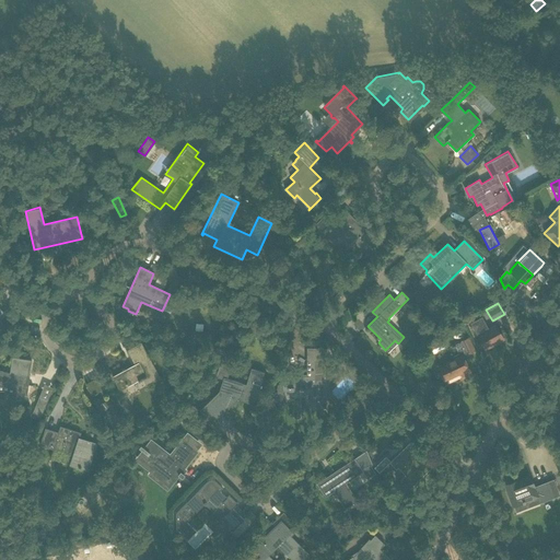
[(470,323),(486,349),(503,339),(496,324),(489,328),(482,316),(470,323)]
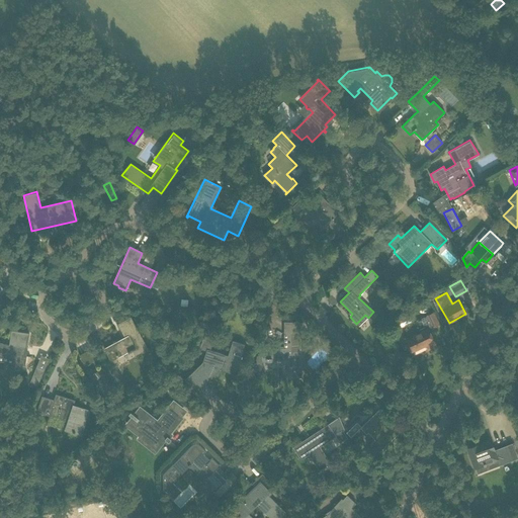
[(234,298),(230,311),(238,313),(242,300),(234,298)]
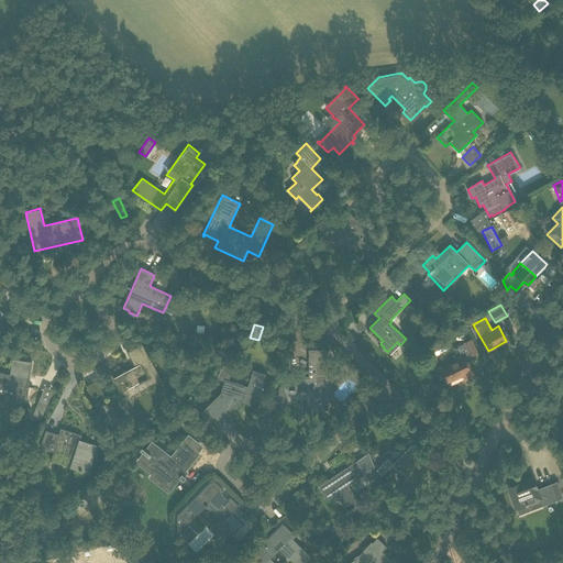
[(463,359),(451,364),(441,368),(446,383),(463,375),(465,379),(474,376),(465,357),(477,352),(472,339),(457,345),(463,359)]
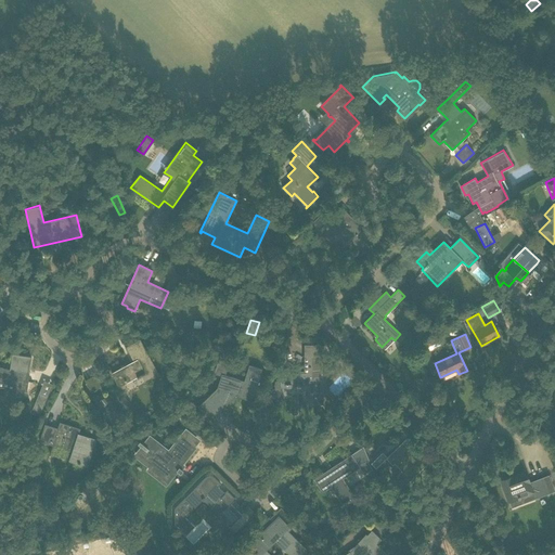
[(426,351),(422,353),(428,368),(431,366),(430,364),(434,361),(428,350),(441,345),(437,336),(422,343),(426,351)]
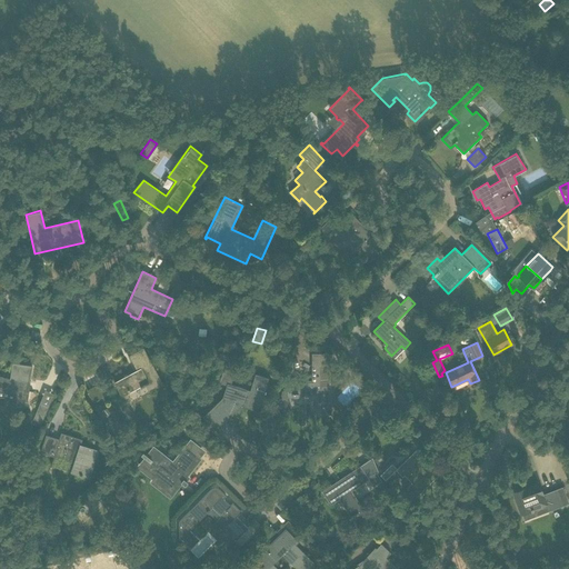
[(137,370),(115,382),(121,396),(145,383),(148,390),(162,382),(143,348),(129,356),(137,370)]
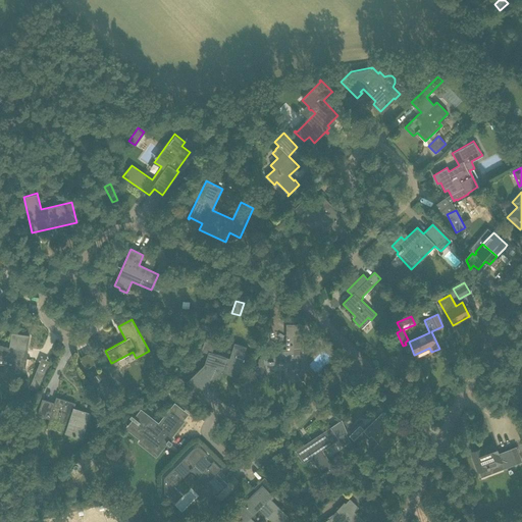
[(255,368),(255,369),(255,370),(256,370),(257,371),(255,372),(261,378),(267,372),(263,369),(264,368),(264,364),(290,365),(290,380),(304,380),(304,324),(286,324),(286,334),(290,334),(290,351),(263,352),(263,359),(258,359),(258,366),(257,366),(256,366),(256,367),(255,367),(255,368)]
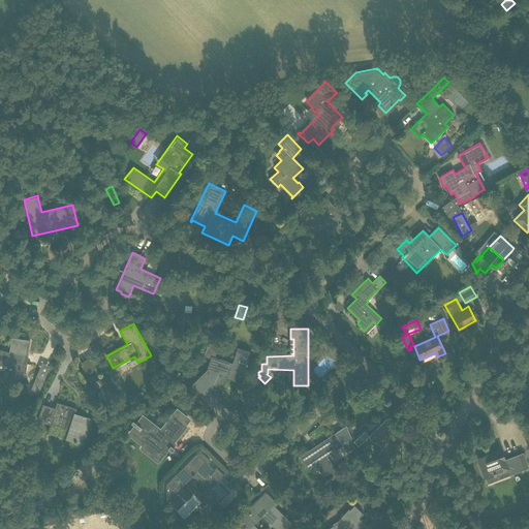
[(232,363),(214,356),(220,338),(211,335),(205,355),(211,358),(207,370),(188,387),(203,402),(213,392),(213,391),(213,389),(217,384),(219,385),(220,385),(221,385),(221,384),(222,384),(223,383),(223,382),(225,377),(240,382),(250,351),(238,347),(232,363)]
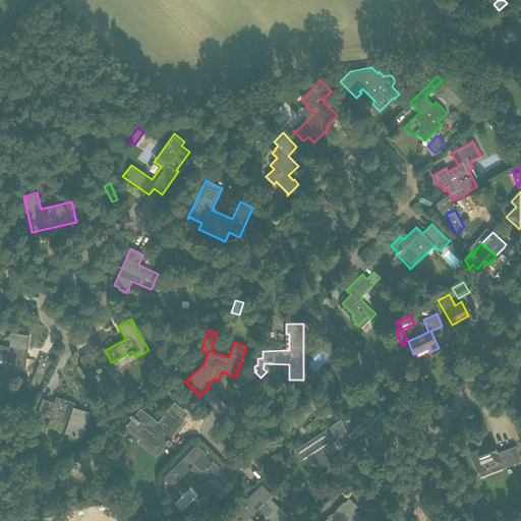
[(13,365),(14,365),(24,366),(30,336),(11,333),(9,346),(0,344),(0,357),(7,359),(7,361),(14,362),(13,365)]
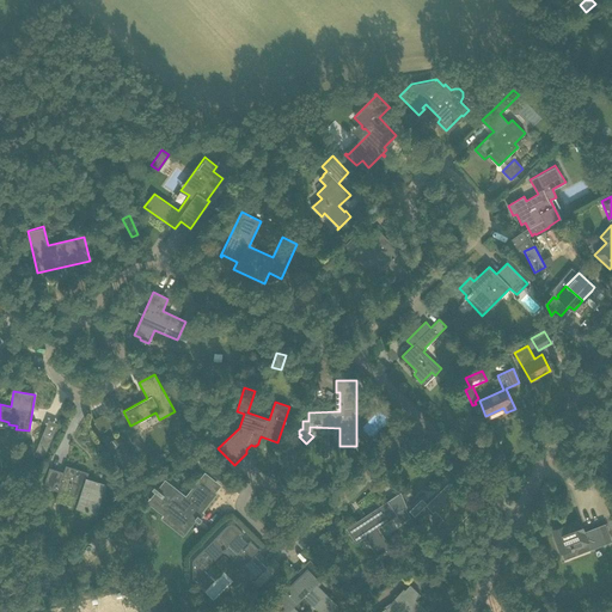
[(93,420),(101,433),(112,426),(106,412),(93,420)]
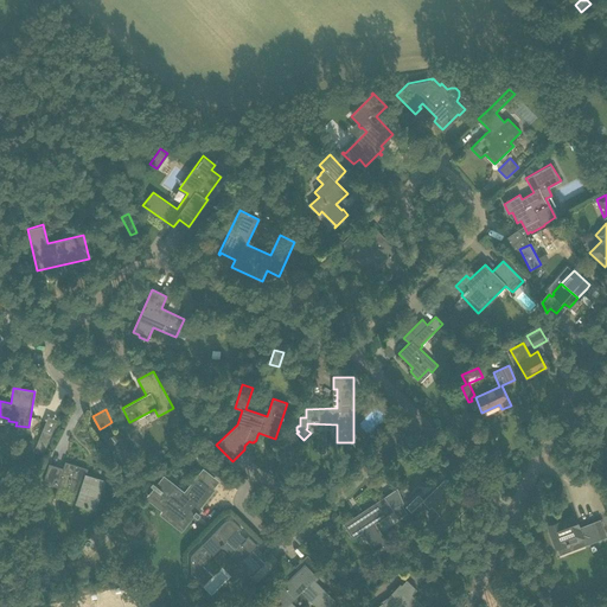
[(36,447),(44,451),(52,434),(43,429),(36,447)]
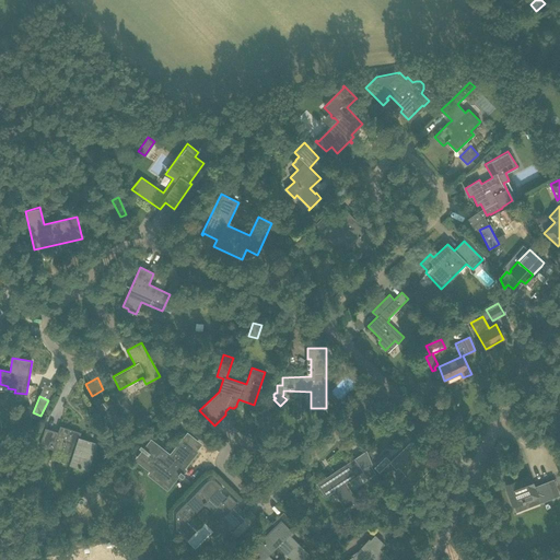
[(108,399),(103,403),(107,409),(113,405),(108,399)]
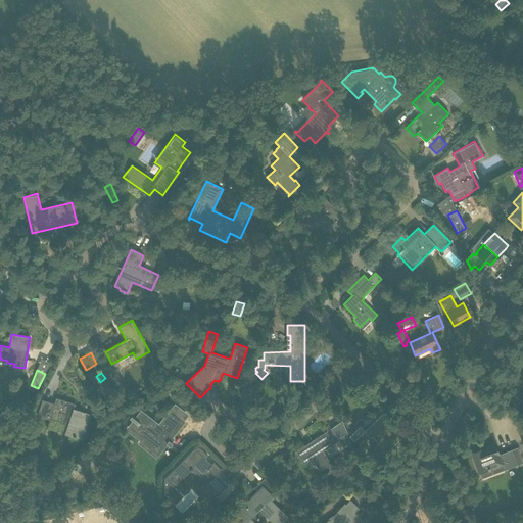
[(65,433),(82,438),(90,414),(74,409),(76,405),(56,398),(54,403),(42,399),(38,416),(67,425),(65,433)]
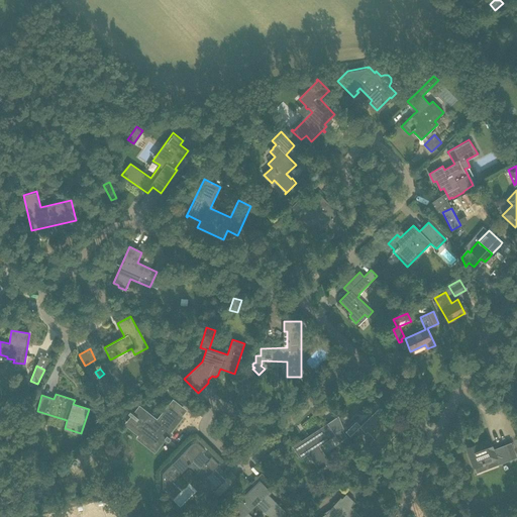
[(137,423),(133,428),(142,436),(138,440),(153,452),(163,441),(166,444),(168,441),(164,438),(167,435),(167,436),(183,417),(170,407),(159,420),(139,405),(132,413),(130,411),(128,413),(136,420),(137,423)]
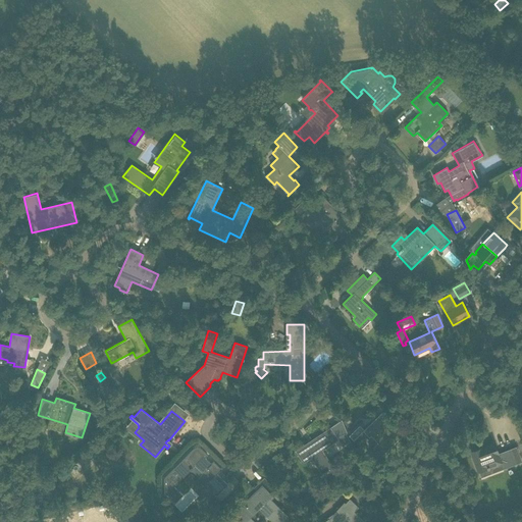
[(372,448),(374,450),(378,454),(379,454),(381,456),(402,435),(390,424),(392,423),(381,413),(364,429),(360,425),(349,436),(353,440),(363,431),(369,436),(371,435),(377,442),(372,448)]
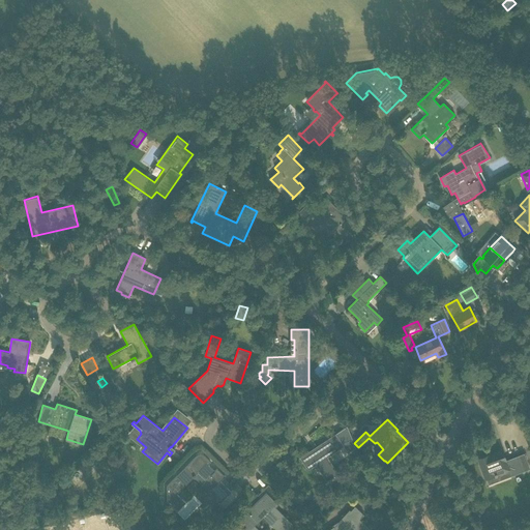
[(353,423),(348,428),(352,433),(358,429),(353,423)]
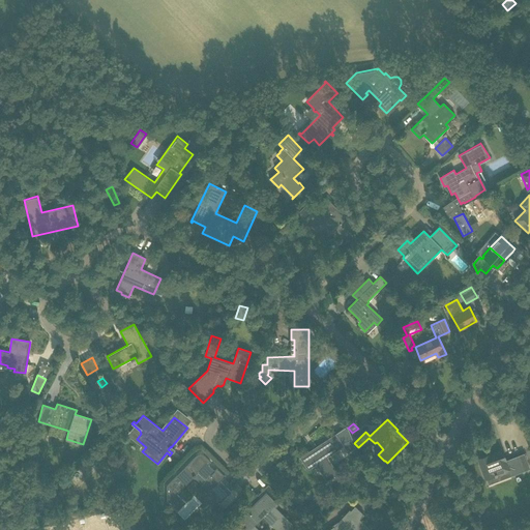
[(333,478),(332,476),(339,473),(327,457),(344,446),(348,452),(355,448),(351,441),(352,440),(347,427),(300,458),(307,469),(316,465),(327,482),(333,478)]
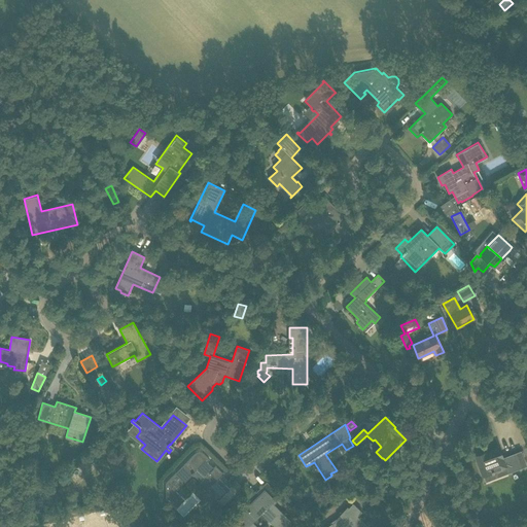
[(22,453),(30,454),(31,447),(23,446),(22,453)]
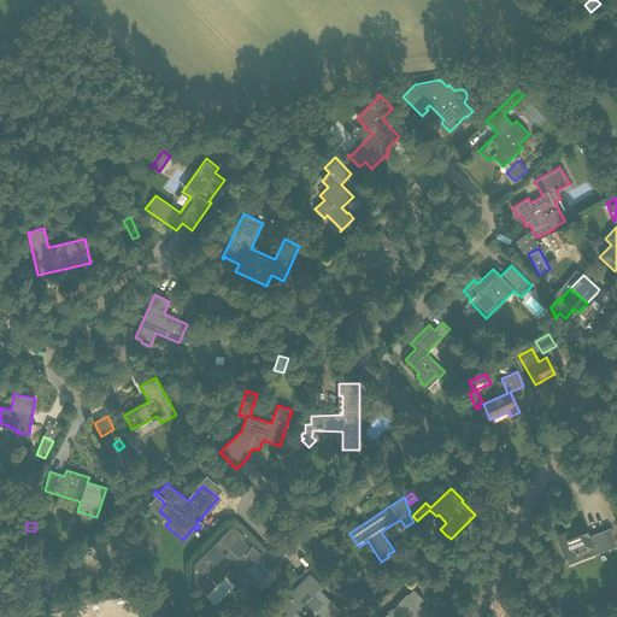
[(556,534),(562,552),(576,547),(581,558),(607,548),(599,527),(574,536),(570,529),(556,534)]
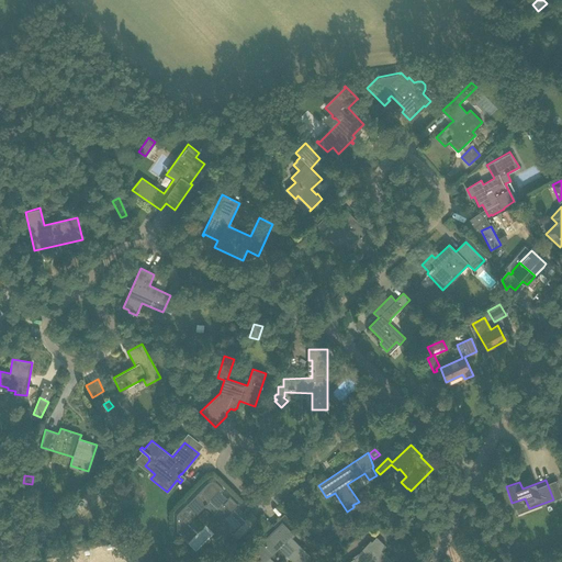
[(228,499),(221,493),(223,490),(216,484),(216,483),(215,483),(214,482),(213,482),(212,482),(211,483),(210,483),(209,483),(208,484),(177,515),(177,529),(188,540),(195,532),(187,524),(204,505),(205,506),(208,505),(206,504),(210,501),(218,509),(213,514),(233,532),(232,534),(233,534),(245,521),(233,510),(238,505),(237,504),(231,497),(228,499)]
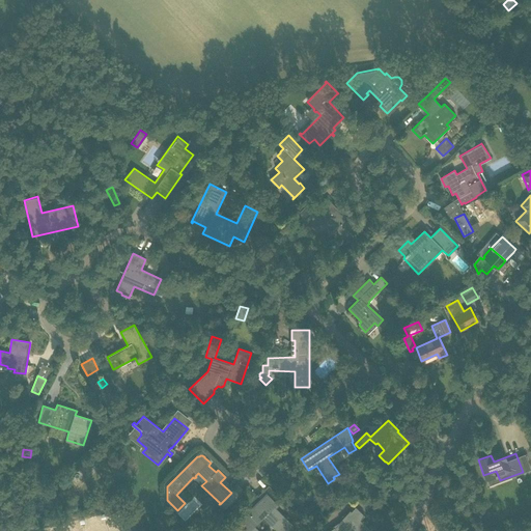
[(277,530),(286,530),(294,525),(279,510),(276,507),(278,505),(267,493),(240,520),(247,527),(242,530),(260,530),(257,528),(267,520),(277,530)]
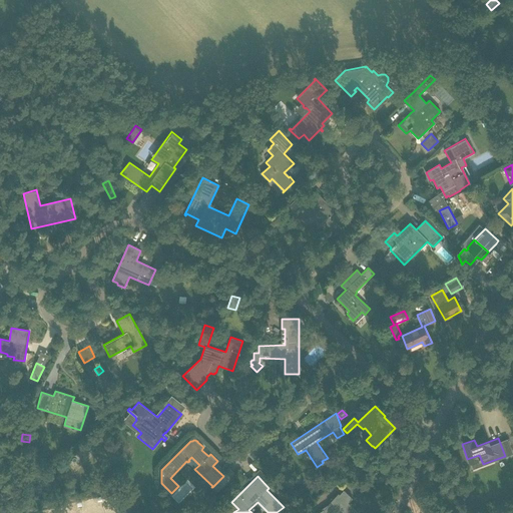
[(329,503),(329,504),(324,509),(317,512),(357,512),(347,503),(351,499),(343,491),(340,494),(338,493),(329,503)]
